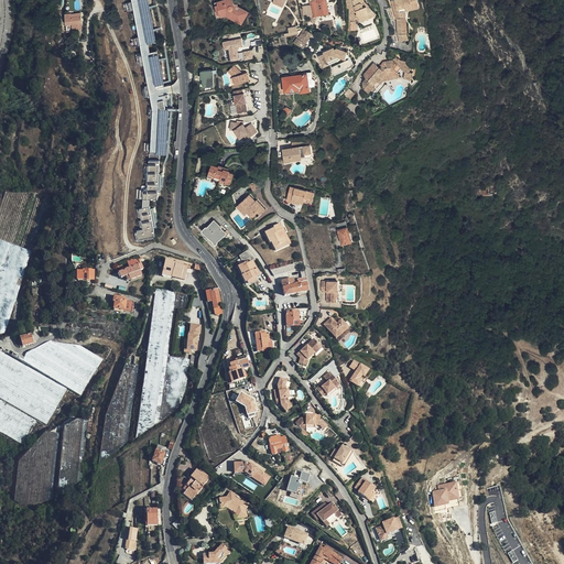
[(148,42),(154,41),(144,0),(133,0),(130,1),(127,2),(128,10),(132,9),(139,35),(134,36),(137,45),(140,44),(148,42)]
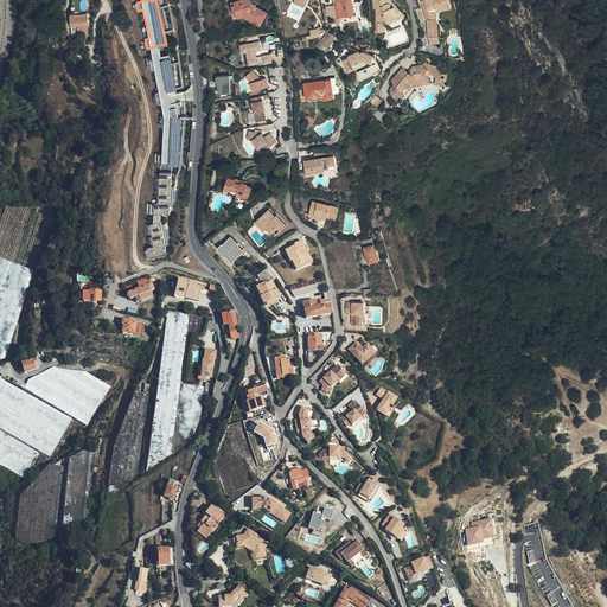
[(231,11),(234,19),(238,18),(237,14),(243,13),(260,25),(267,14),(259,10),(256,12),(253,10),(255,6),(251,2),(250,0),(241,0),(242,2),(235,5),(231,11)]
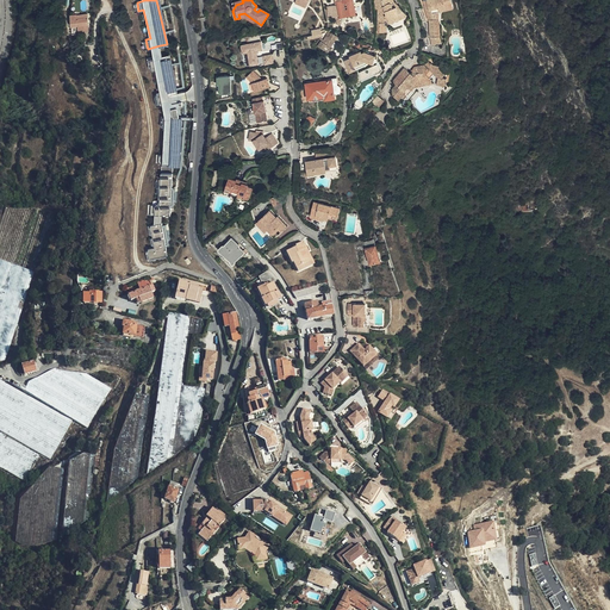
[(338,17),(338,18),(355,14),(353,2),(355,1),(354,0),(334,0),(335,1),(336,5),(335,5),(325,7),(328,19),(338,17)]
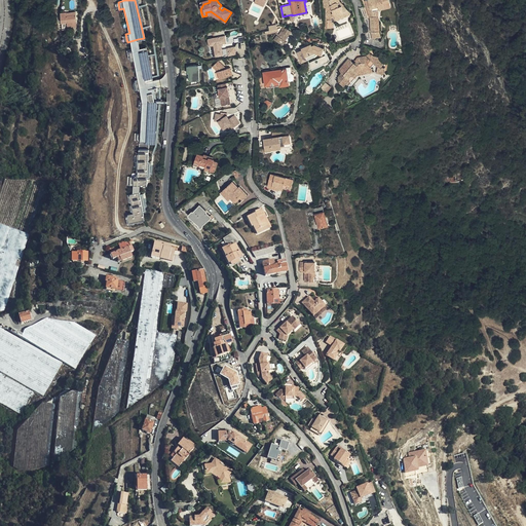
[(321,0),(324,7),(324,8),(327,8),(328,7),(330,10),(327,11),(326,20),(330,20),(332,19),(332,22),(347,15),(345,12),(346,11),(342,5),(340,6),(338,3),(337,2),(339,1),(338,0),(321,0)]
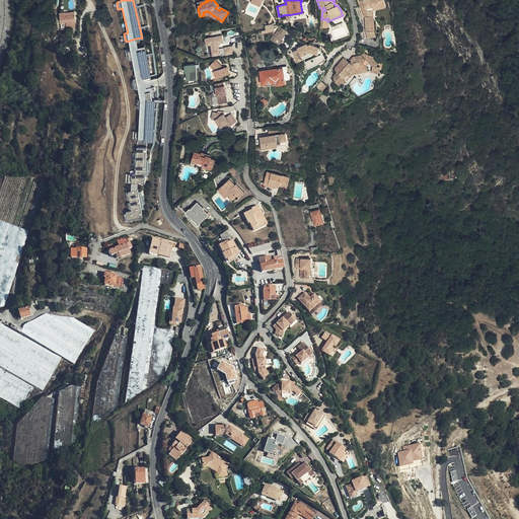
[(373,10),(386,6),(384,0),(360,0),(359,0),(364,16),(365,31),(374,31),(373,10)]
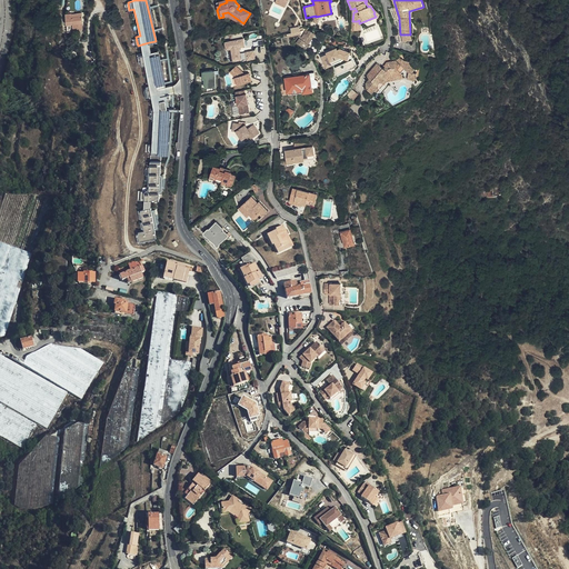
[(66,13),(67,25),(73,23),(82,22),(82,12),(72,13),(66,13)]
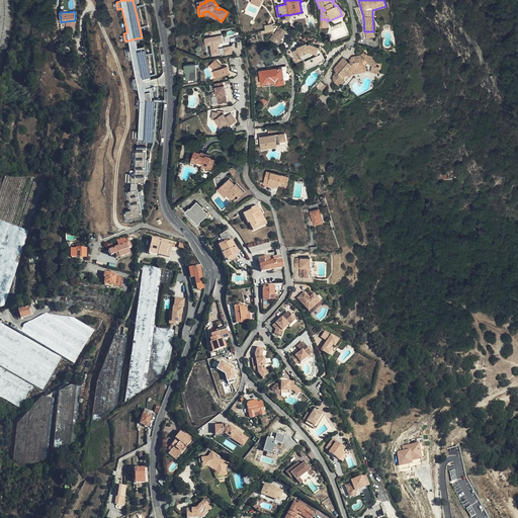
[(265,25),(266,29),(262,30),(263,33),(274,30),(273,23),(265,25)]
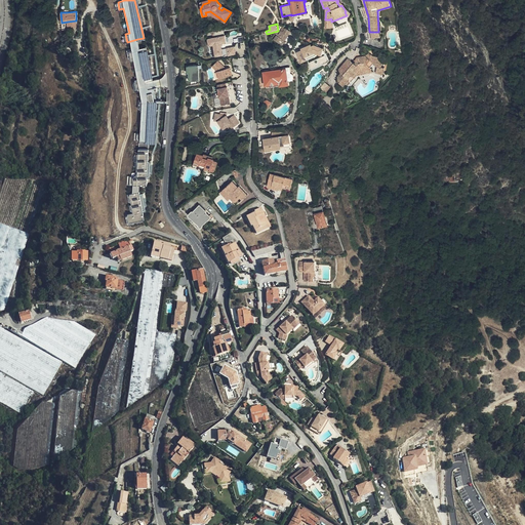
[(284,40),(290,31),(285,27),(284,29),(282,27),(278,34),(275,32),(272,37),(276,40),(279,37),(284,40)]
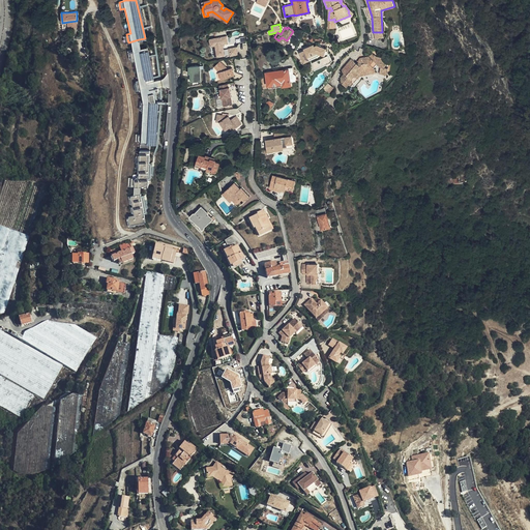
[(222,35),(210,37),(211,45),(213,45),(214,52),(216,51),(217,55),(222,54),(225,53),(223,41),(222,35)]
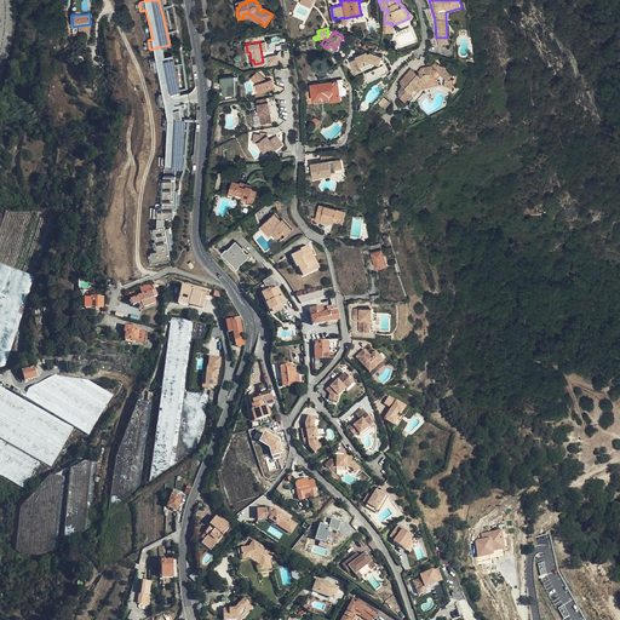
[(156,56),(158,59),(166,58),(162,46),(154,49),(156,56)]
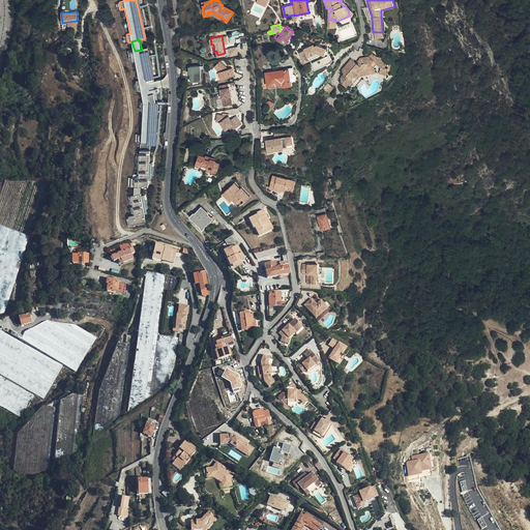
[(310,60),(307,57),(317,53),(322,55),(324,56),(324,54),(326,54),(327,52),(326,50),(326,49),(321,47),(318,46),(317,45),(314,46),(314,45),(304,49),(304,50),(299,53),(304,63),(310,60)]
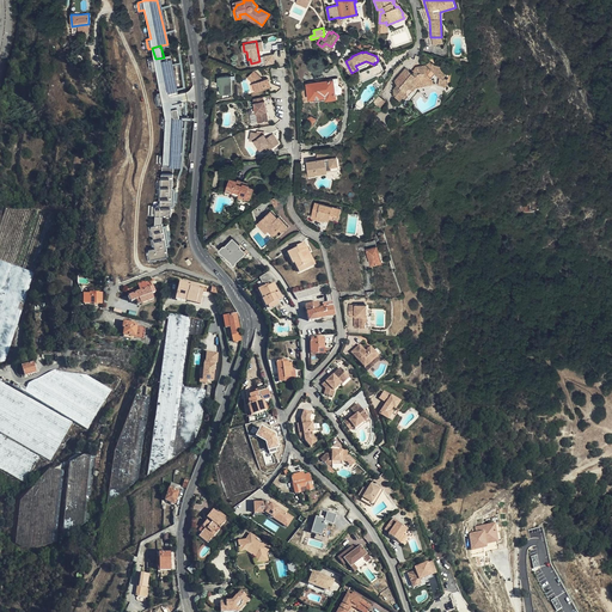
[(273,53),(264,54),(265,62),(275,61),(273,53)]
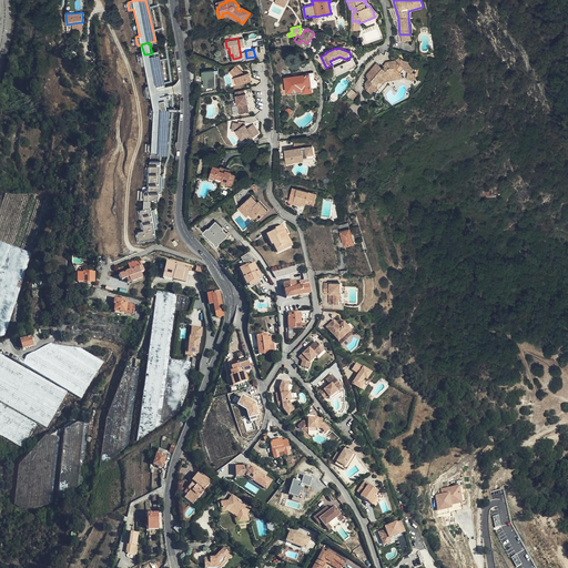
[(152,53),(141,54),(143,64),(146,64),(150,84),(146,84),(148,94),(164,92),(163,87),(156,52),(152,53)]
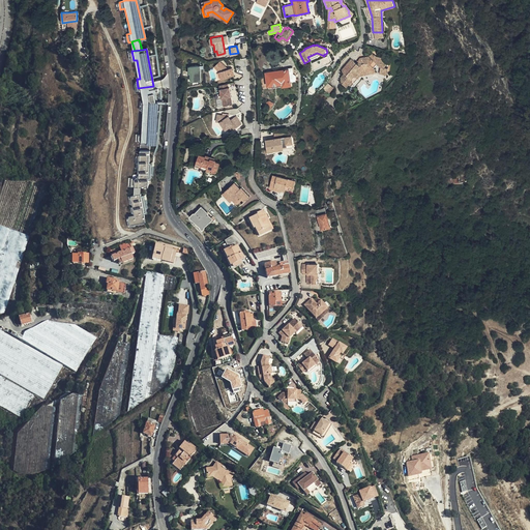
[(310,60),(315,70),(330,63),(332,61),(328,53),(326,54),(324,54),(324,56),(322,55),(317,53),(307,57),(310,60)]
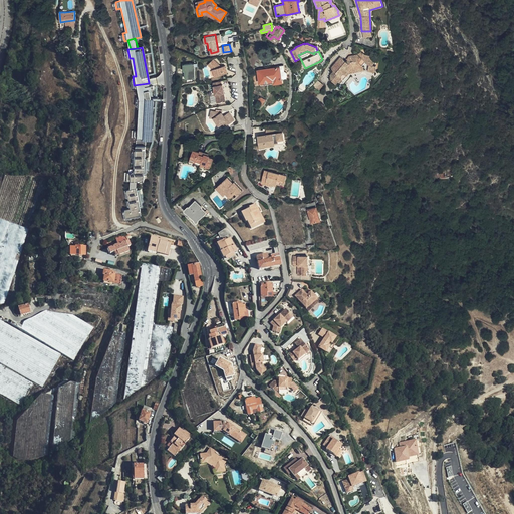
[(374,65),(375,60),(373,60),(374,56),(366,55),(364,53),(362,55),(359,52),(358,53),(350,52),(350,55),(348,57),(345,58),(340,54),(332,65),(332,68),(334,69),(331,73),(331,78),(337,82),(342,75),(344,77),(350,71),(353,74),(361,74),(364,70),(367,71),(368,73),(373,75),(377,71),(377,65),(374,65)]
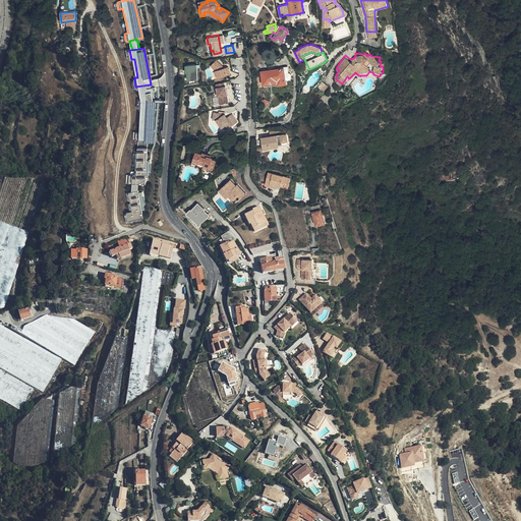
[(222,64),(217,59),(211,64),(216,69),(218,76),(230,73),(228,66),(225,67),(223,67),(221,65),(222,64)]
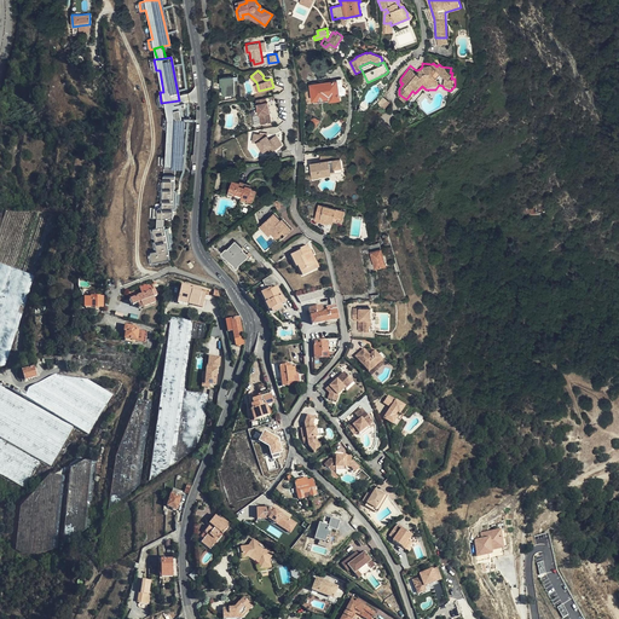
[(220,77),(221,96),(236,94),(235,76),(220,77)]
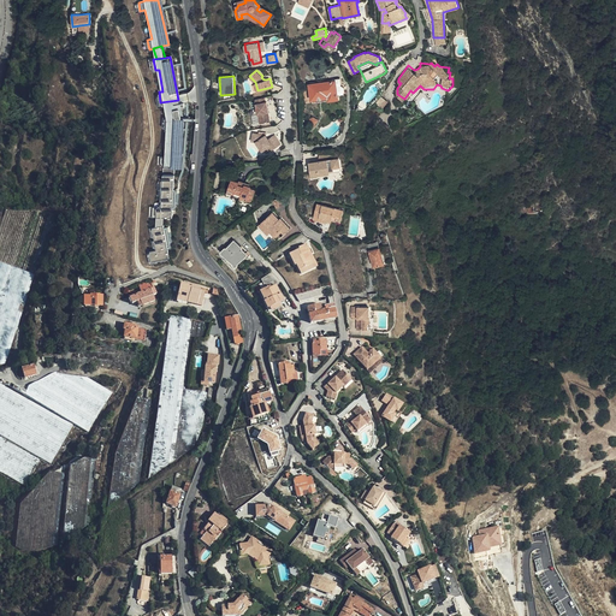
[(308,84),(311,99),(327,96),(327,101),(338,99),(337,95),(344,95),(347,92),(345,88),(343,86),(342,77),(333,78),(333,81),(308,84)]
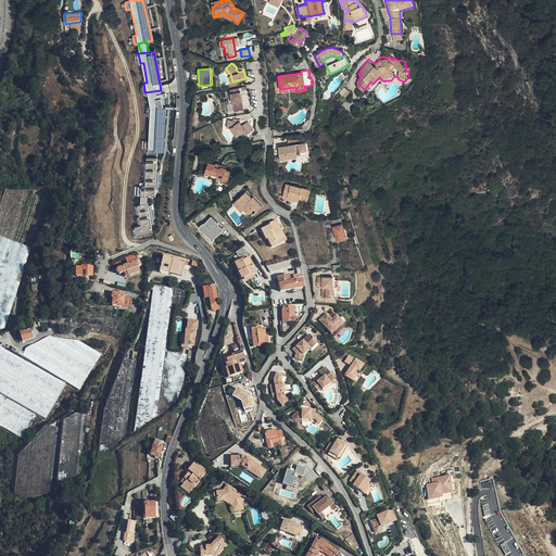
[(343,86),(339,91),(345,97),(350,91),(343,86)]
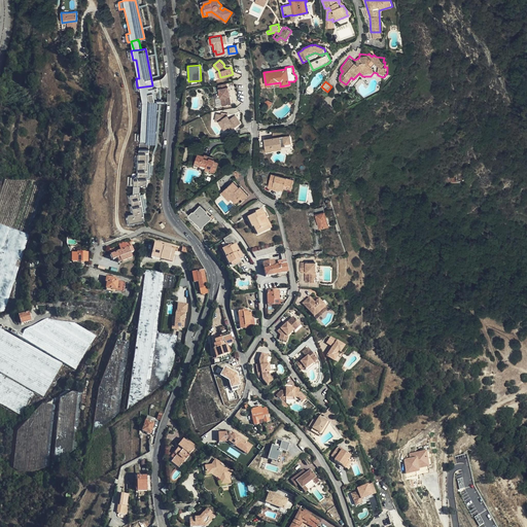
[(226,82),(218,83),(220,92),(221,96),(223,104),(231,103),(227,85),(226,86),(226,82)]
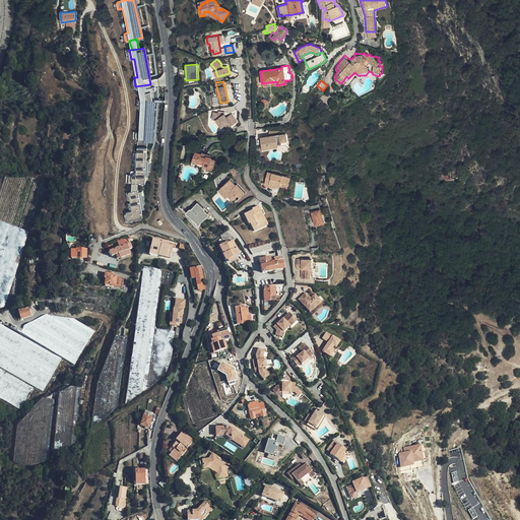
[(267,108),(269,101),(264,99),(261,102),(262,106),(267,108)]
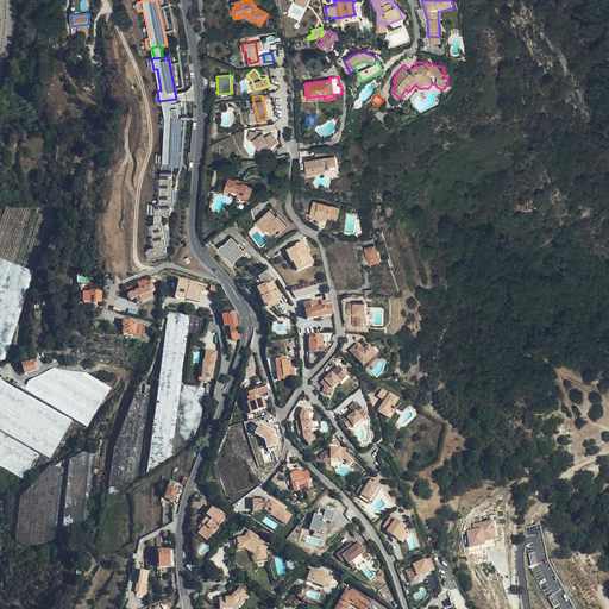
[(161,163),(179,164),(181,119),(165,118),(163,118),(163,129),(165,129),(163,154),(162,154),(161,163)]
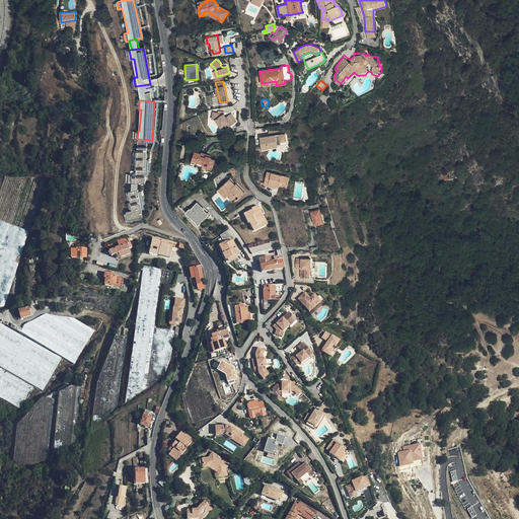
[(158,101),(155,101),(153,140),(149,147),(147,159),(149,159),(151,147),(155,140),(158,101)]
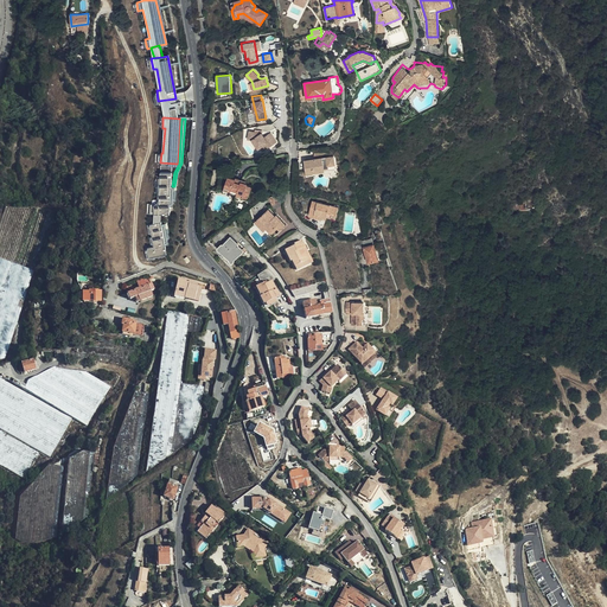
[(269,141),(266,136),(263,133),(250,131),(249,139),(254,139),(260,147),(262,146),(264,151),(273,145),(270,140),(269,141)]
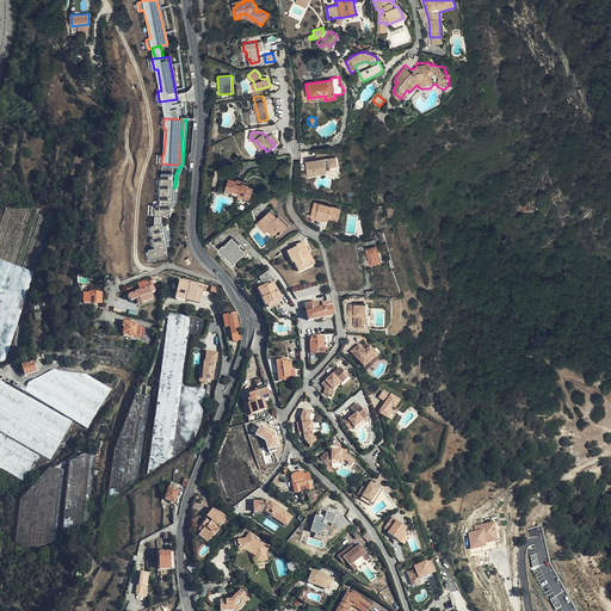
[(273,134),(267,137),(271,142),(272,141),(275,146),(279,142),(273,134)]
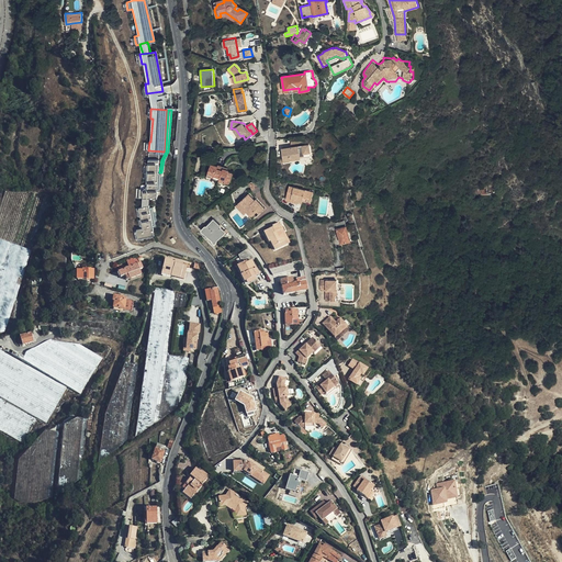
[(289,147),(282,147),(283,163),(290,161),(290,159),(295,159),(298,156),(302,156),(305,153),(310,153),(310,145),(305,145),(305,141),(291,141),(291,145),(291,146),(289,147)]
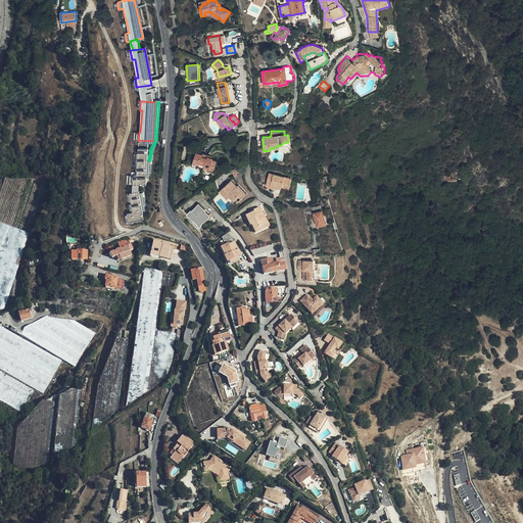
[(148,142),(139,142),(138,152),(138,167),(135,167),(134,167),(134,175),(130,175),(130,184),(146,184),(146,178),(147,160),(148,142)]
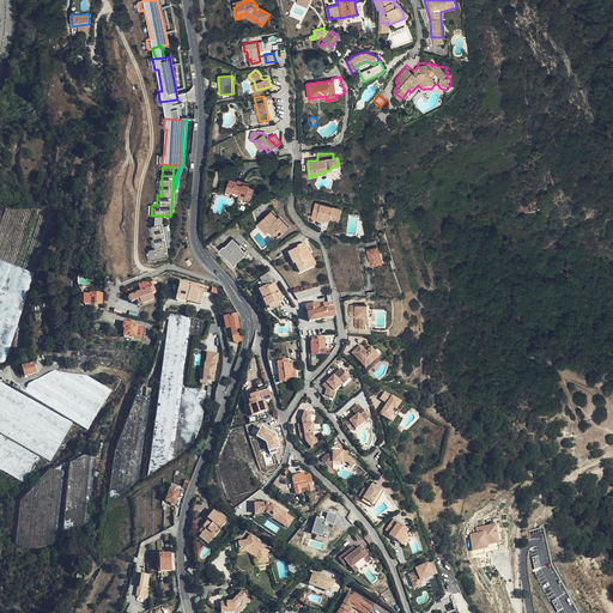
[(252,183),(237,180),(234,192),(231,196),(236,199),(237,198),(244,200),(246,198),(252,200),(256,189),(250,187),(252,183)]
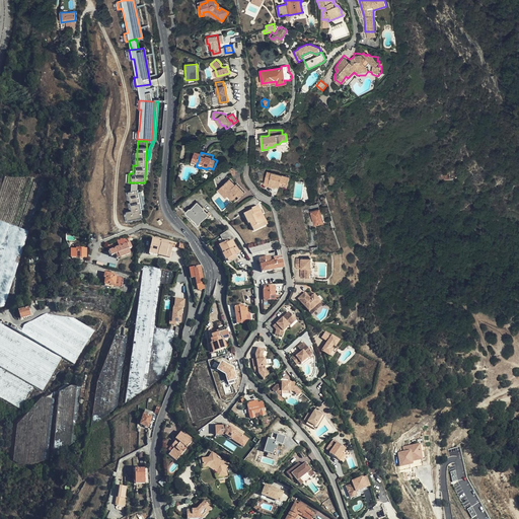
[(236,166),(230,169),(233,175),(239,173),(236,166)]
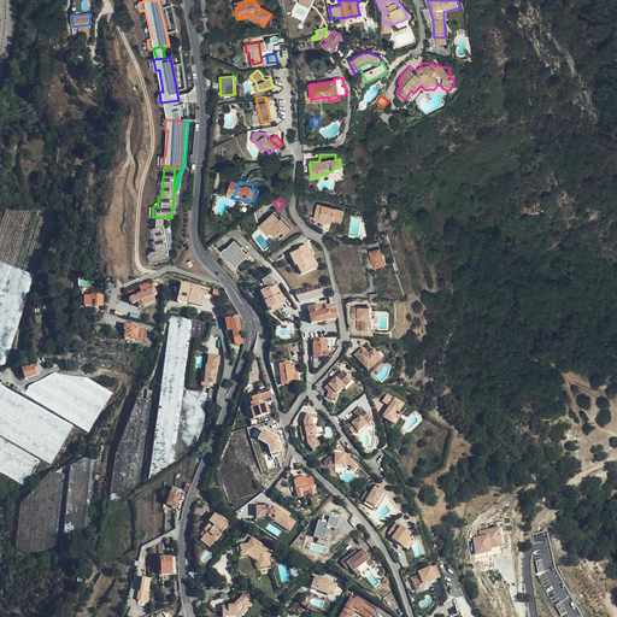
[(542,210),(542,201),(528,203),(529,211),(542,210)]
